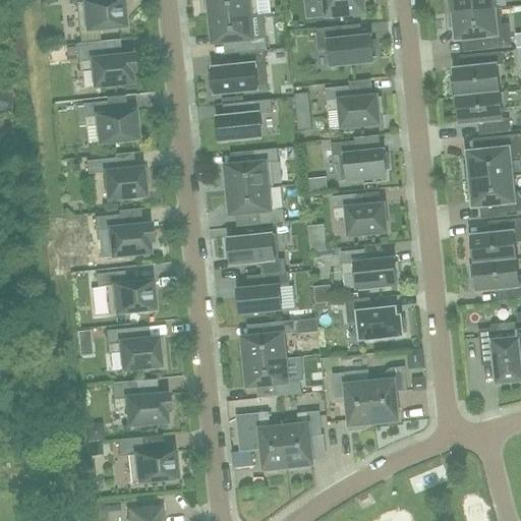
[(78,33),(124,29),(121,0),(119,0),(96,2),(95,0),(70,0),(71,5),(76,5),(78,33)]
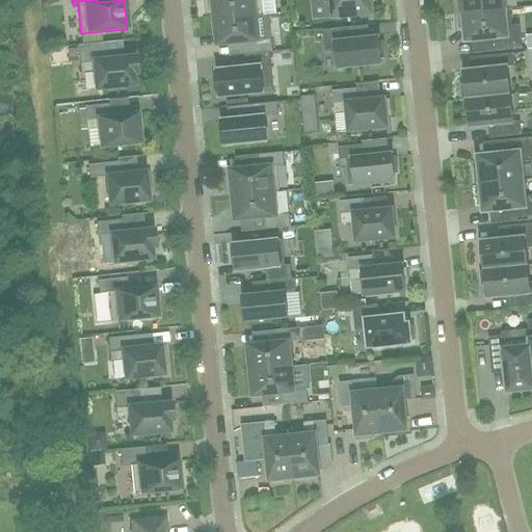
[(214,9),(215,21),(257,17),(264,17),(262,0),(208,0),(210,10),(214,9)]
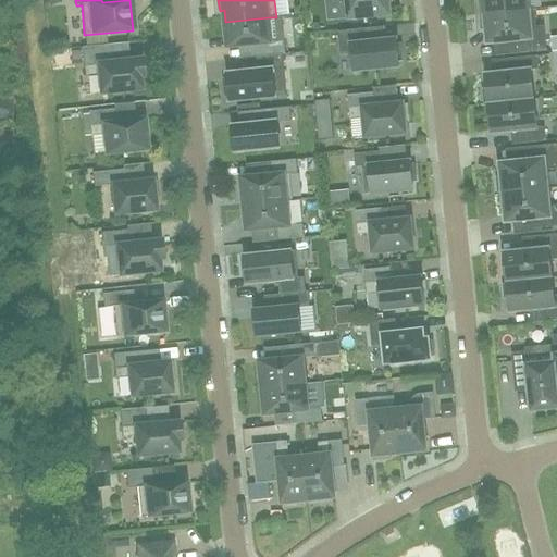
[(342,0),(344,21),(390,15),(388,3),(393,2),(392,0),(342,0)]
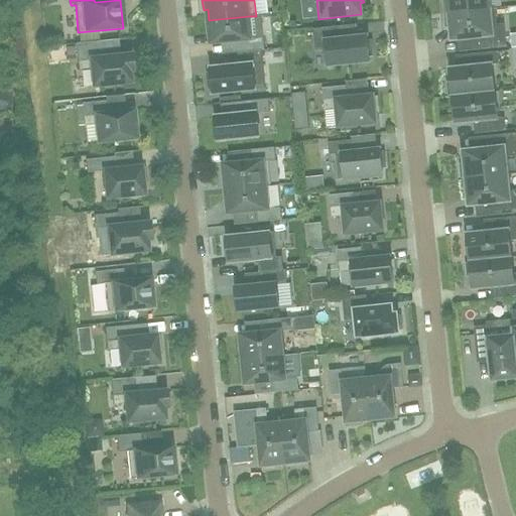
[(441,0),(443,14),(490,9),(489,0),(441,0)]
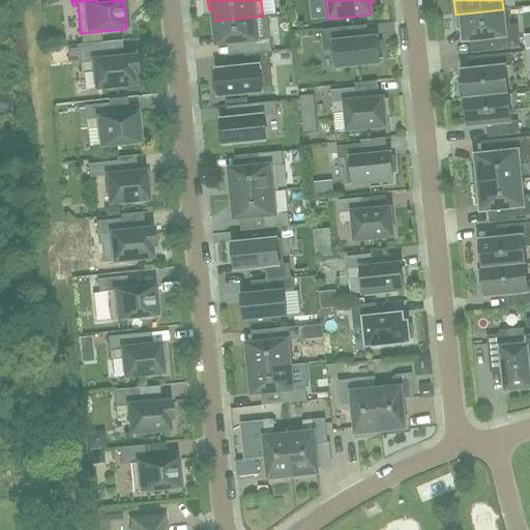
[(458,30),(462,29),(464,42),(488,39),(490,52),(520,49),(518,26),(510,26),(508,8),(503,9),(455,15),(458,30)]
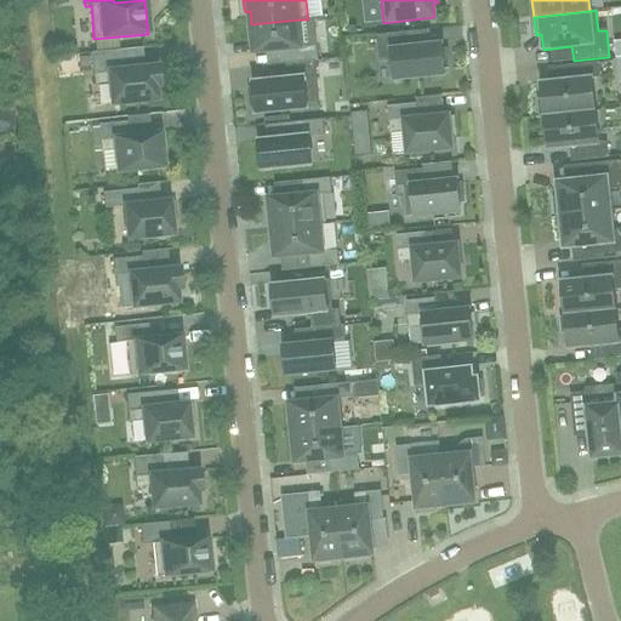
[(300,20),(251,24),(254,53),(288,50),(289,64),(318,62),(317,46),(302,47),(300,20)]
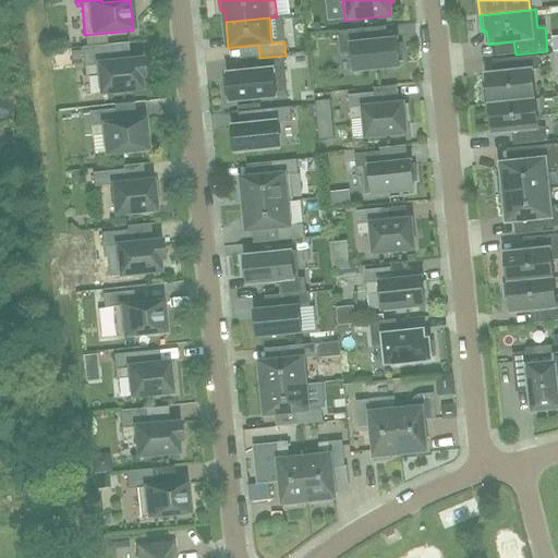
[(364,28),(339,32),(341,57),(351,56),(353,75),(401,70),(400,62),(404,62),(402,45),(399,45),(398,38),(365,41),(364,28)]
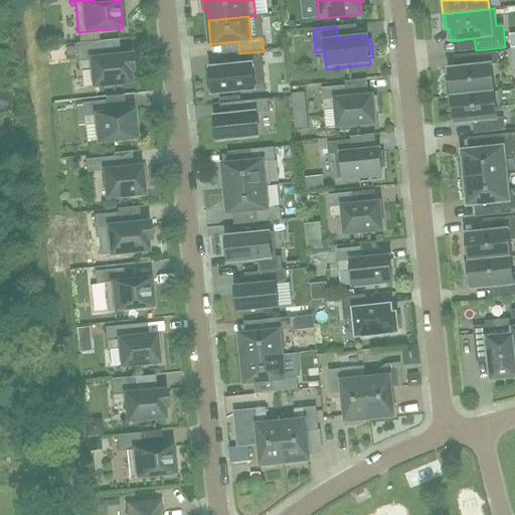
[(129,72),(133,71),(131,55),(101,58),(100,42),(75,44),(78,70),(90,69),(92,88),(130,83),(129,72)]
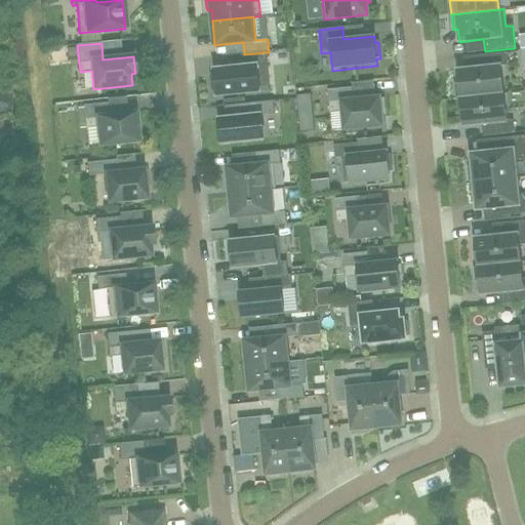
[(458,84),(454,84),(455,97),(460,97),(460,98),(502,94),(500,67),(508,66),(506,53),(480,56),(482,69),(457,71),(458,84)]
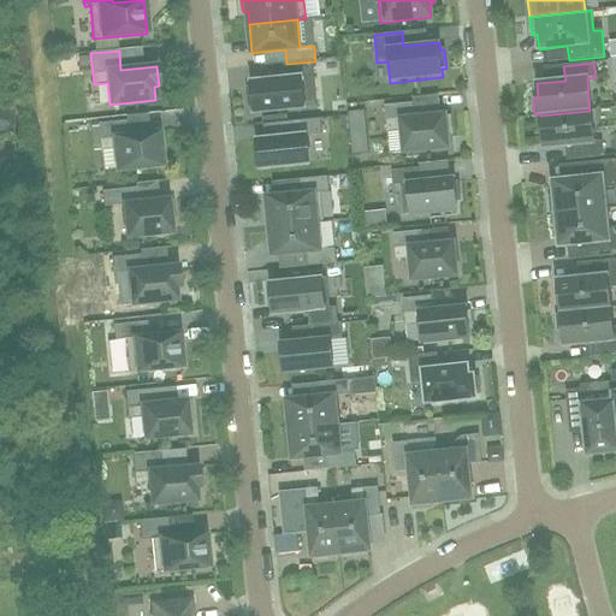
[(313,64),(284,66),(285,81),(265,83),(255,84),(256,88),(252,89),(253,108),(258,107),(259,116),(318,110),(313,64)]
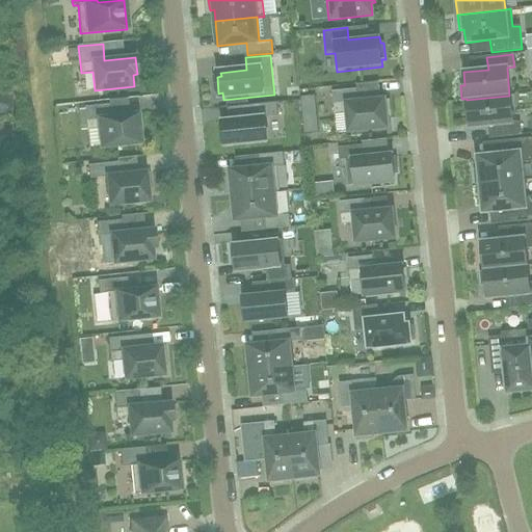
[(347,113),(349,132),(388,128),(387,116),(391,115),(389,102),(386,102),(386,99),(358,102),(357,89),(333,91),(335,114),(347,113)]
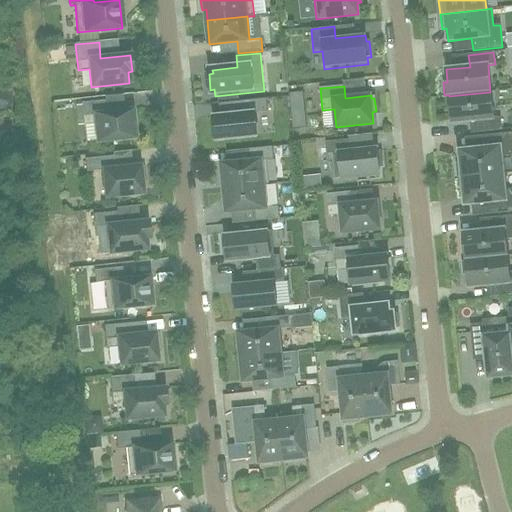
[(490,92),(449,96),(452,123),(475,121),(477,133),(501,130),(500,118),(493,119),(490,92)]
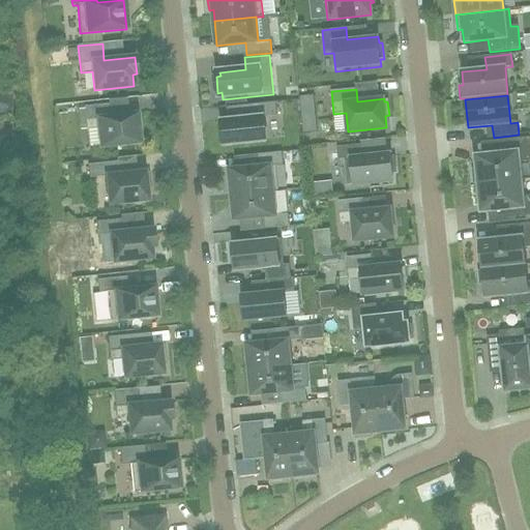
[(224,145),(266,141),(264,117),(277,116),(276,102),(254,105),(255,117),(221,120),(224,145)]
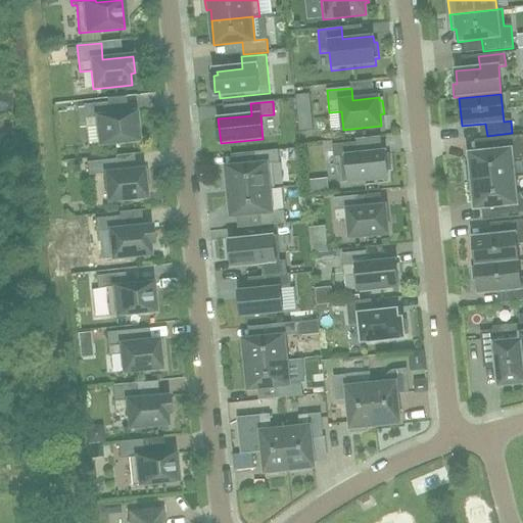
[(99,145),(137,141),(134,112),(108,115),(106,103),(83,105),(85,129),(97,127),(99,145)]
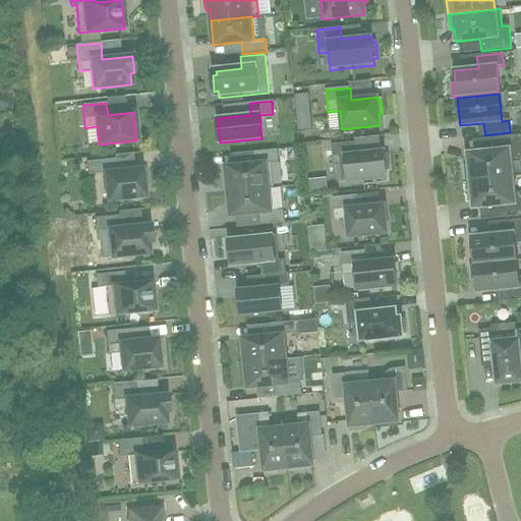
[(470,180),(470,181),(512,177),(511,160),(520,158),(520,143),(520,135),(489,138),(491,151),(467,154),(468,166),(464,167),(465,180),(470,180)]
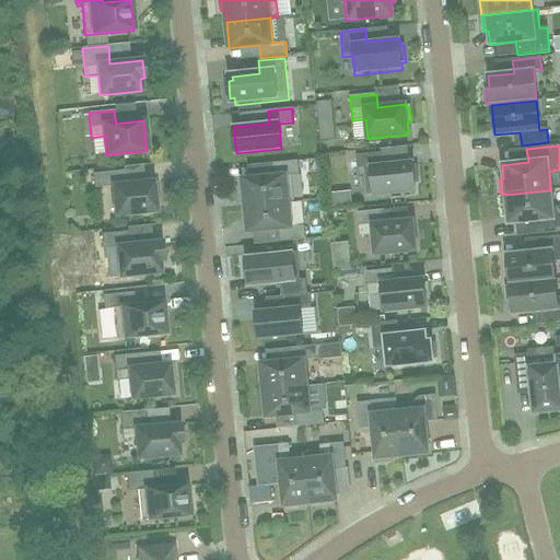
[(382,153),(356,155),(357,170),(365,168),(368,196),(416,190),(415,183),(418,183),(417,166),(413,166),(412,163),(383,166),(382,153)]
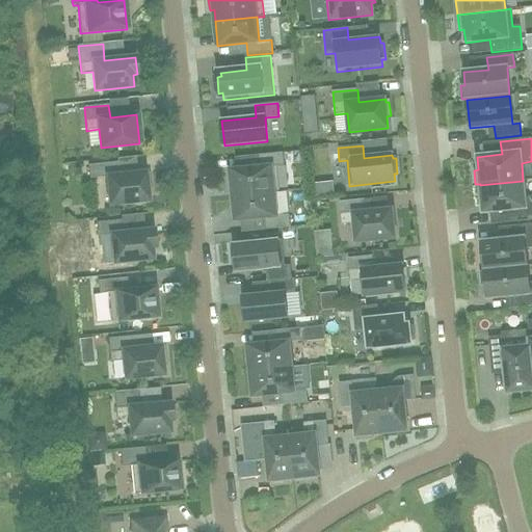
[(230,171),(233,196),(274,192),(280,192),(276,166),(284,166),(283,153),(258,156),(259,168),(230,171)]
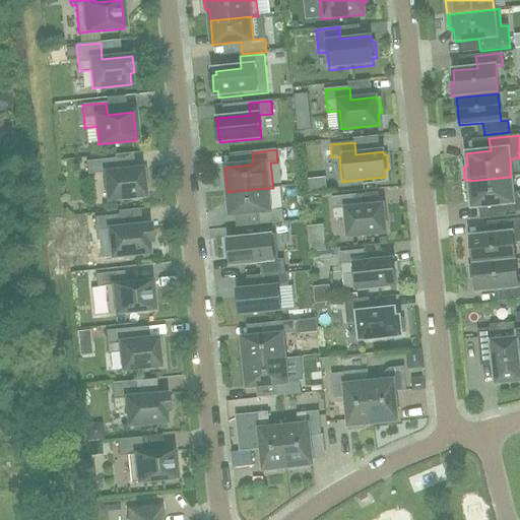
[(107,201),(144,197),(143,185),(147,185),(145,171),(142,171),(141,169),(116,172),(115,159),(86,161),(87,175),(104,173),(107,201)]
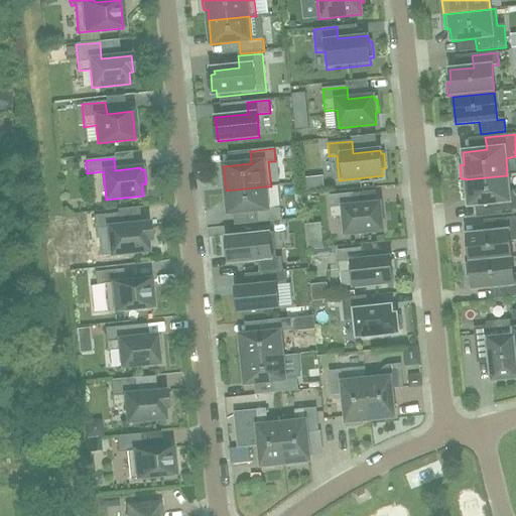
[(507,175),(466,179),(469,207),(492,204),(494,216),(515,214),(515,190),(509,191),(507,175)]
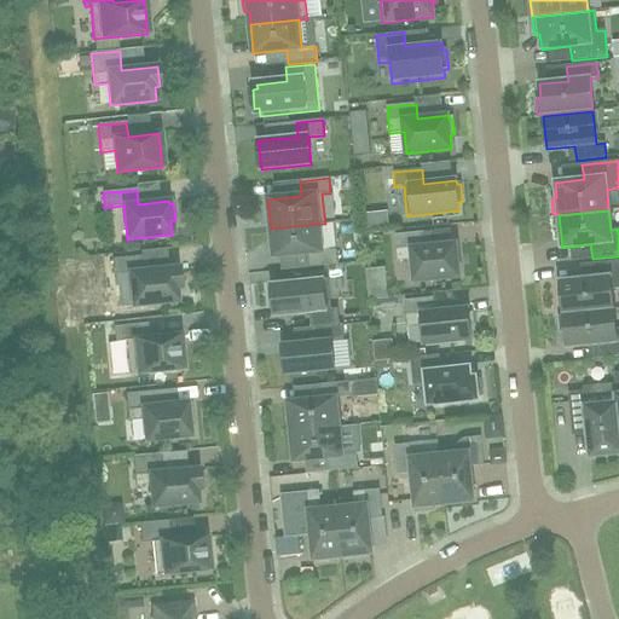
[(319,224),(271,229),(273,258),(307,254),(310,268),(337,265),(336,250),(322,252),(319,224)]
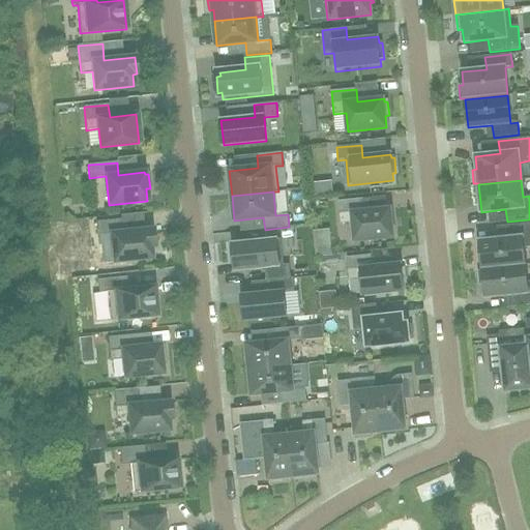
[(357,223),(359,241),(398,237),(394,208),(369,211),(367,199),(343,202),(345,225),(357,223)]
